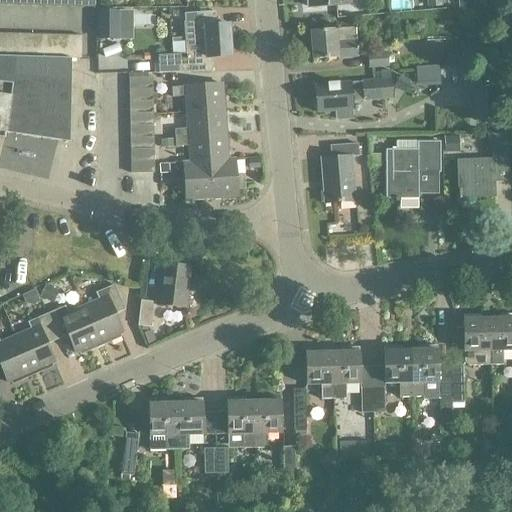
[(0,0),(0,5),(95,8),(95,0),(0,0)]
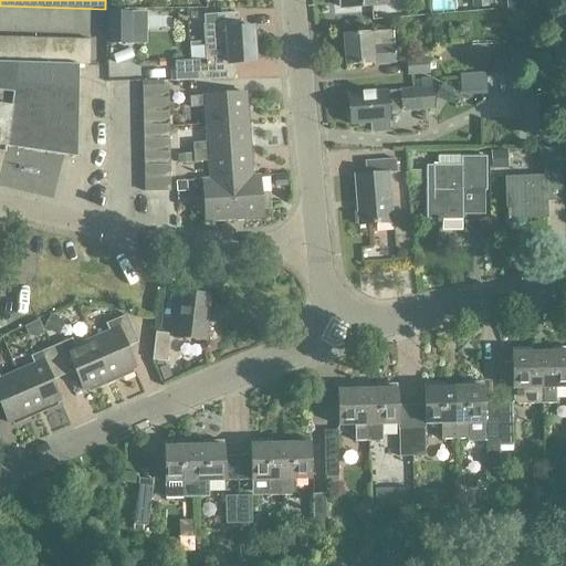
[(522,0),(523,10),(563,8),(562,0),(522,0)]
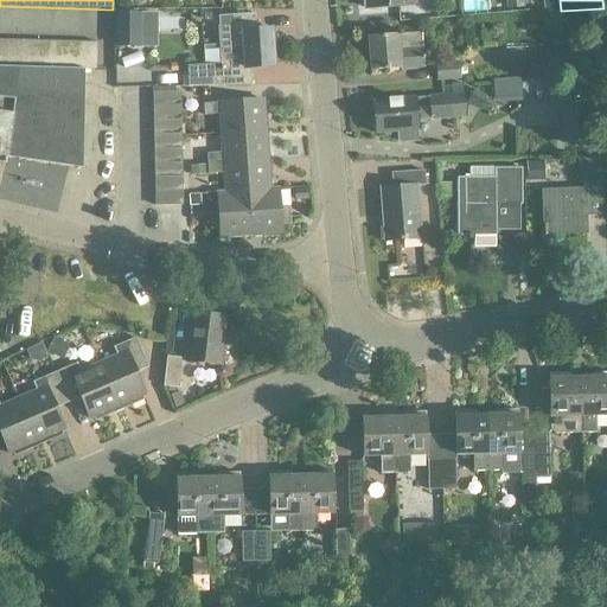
[(174,88),(211,88),(248,84),(247,69),(273,68),(270,29),(256,30),(255,13),(231,14),(232,25),(218,26),(221,69),(210,70),(210,71),(199,71),(199,68),(174,68),(174,88)]
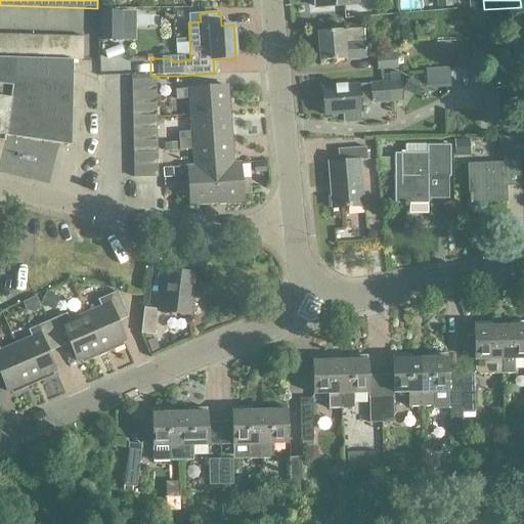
[(101,40),(120,40),(120,14),(101,13),(101,40)]
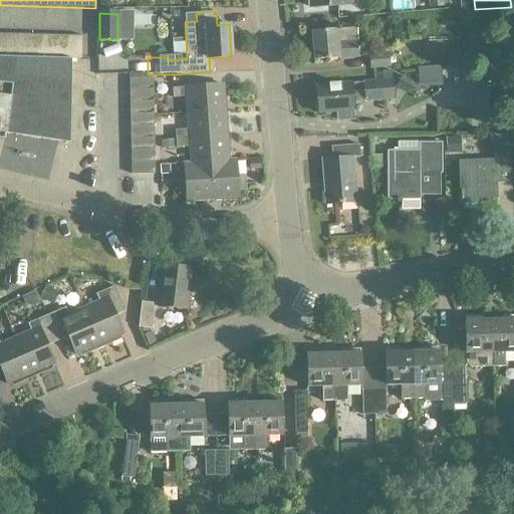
[(337,29),(312,31),(314,60),(359,56),(357,41),(356,27),(340,28),(340,27),(337,27),(337,29)]
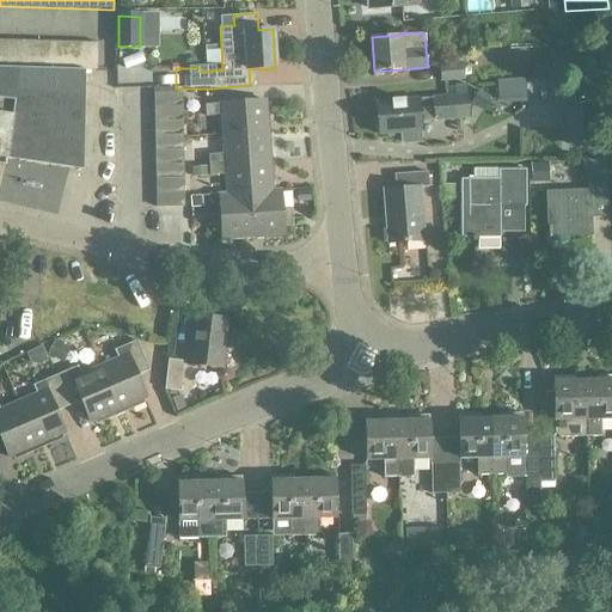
[(0,114),(0,158),(6,159),(69,169),(83,171),(85,71),(97,71),(98,43),(0,40),(0,99),(14,102),(12,116),(0,114)]
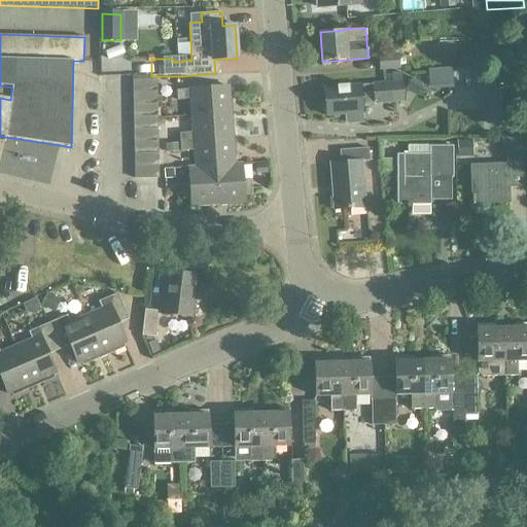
[(369,38),(370,53),(389,51),(389,37),(369,38)]
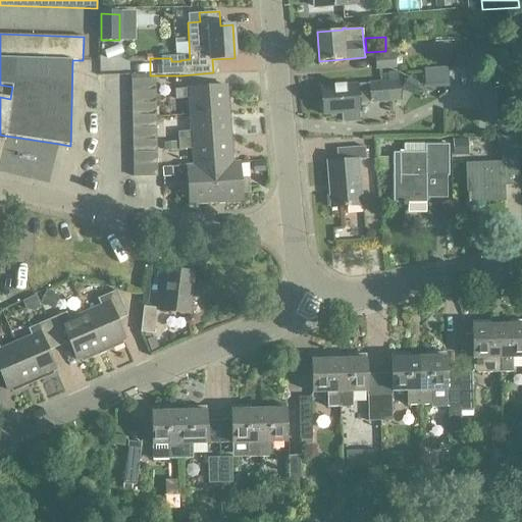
[(396,67),(395,54),(374,56),(375,69),(396,67)]
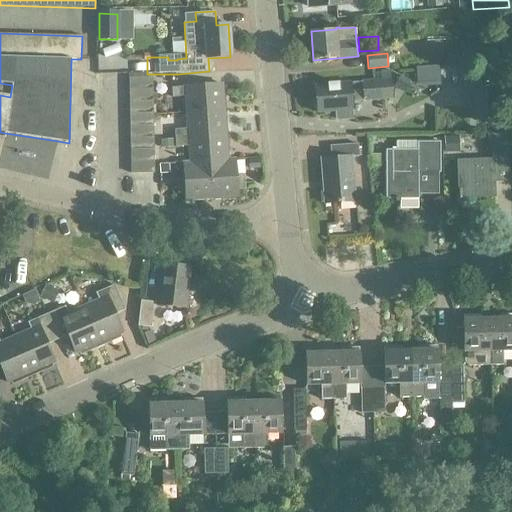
[(236,69),(219,72),(220,81),(238,79),(236,69)]
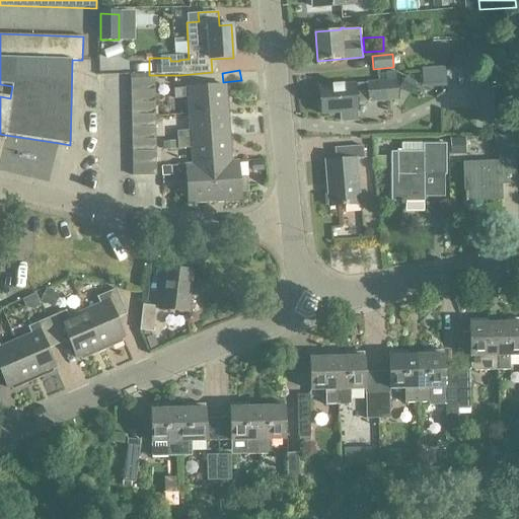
[(130,79),(130,91),(154,90),(154,78),(130,79)]
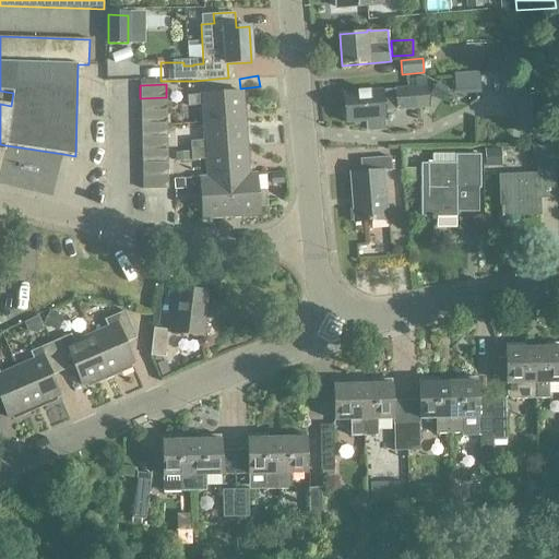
[(427,86),(394,90),(394,91),(381,92),(381,91),(344,93),(346,122),(370,121),(371,132),(384,131),(384,120),(383,120),(383,111),(429,108),(427,86)]
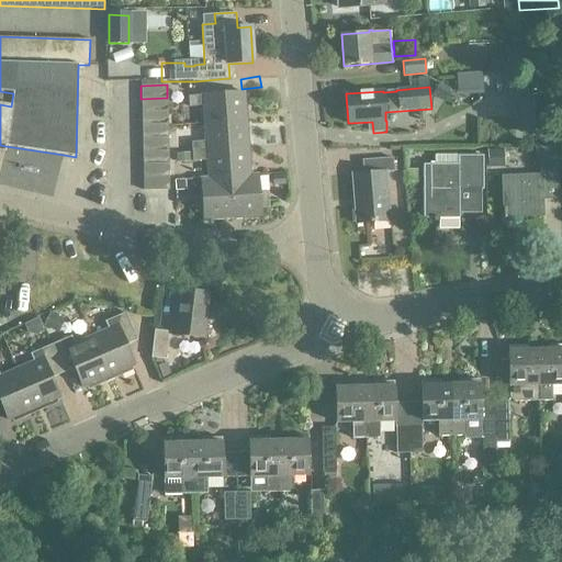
[(202,105),(203,123),(246,120),(244,92),(188,97),(188,107),(202,105)]
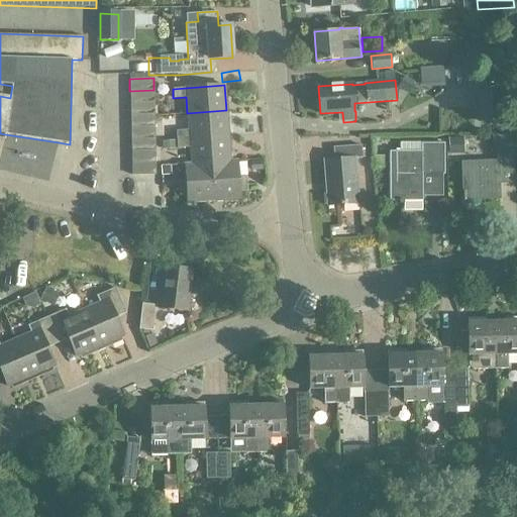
[(153,102),(153,90),(129,91),(130,103),(153,102)]
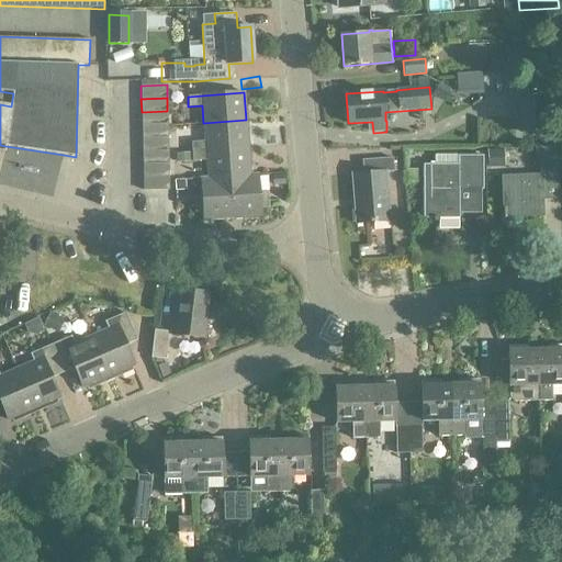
[(548,101),(523,101),(523,133),(548,134),(548,101)]
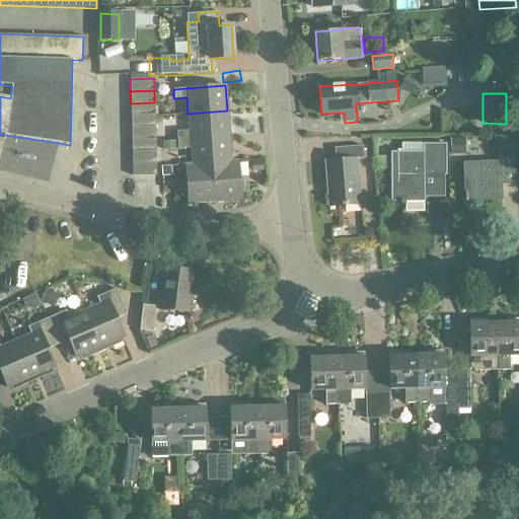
[(131,103),(131,116),(155,115),(154,102),(131,103)]
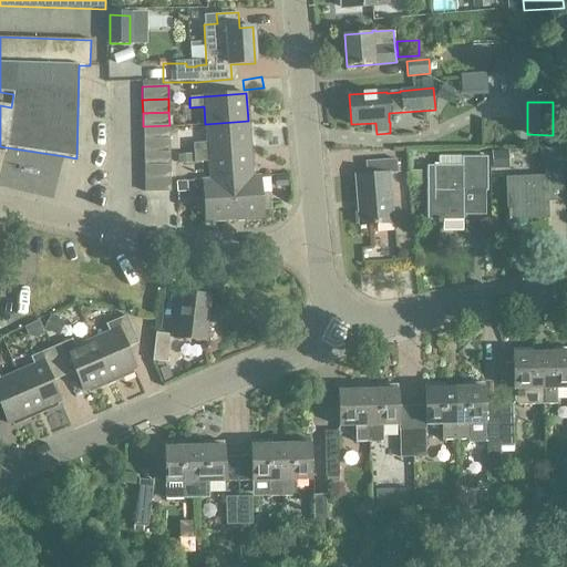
[(250,150),(248,121),(205,124),(207,143),(193,144),(193,153),(250,150)]
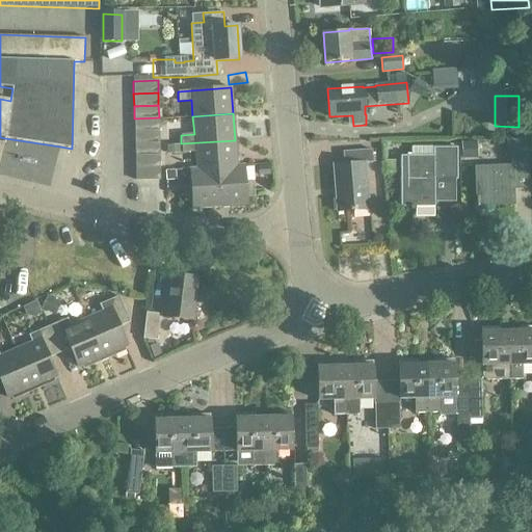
[(159,130),(159,117),(134,118),(134,131),(159,130)]
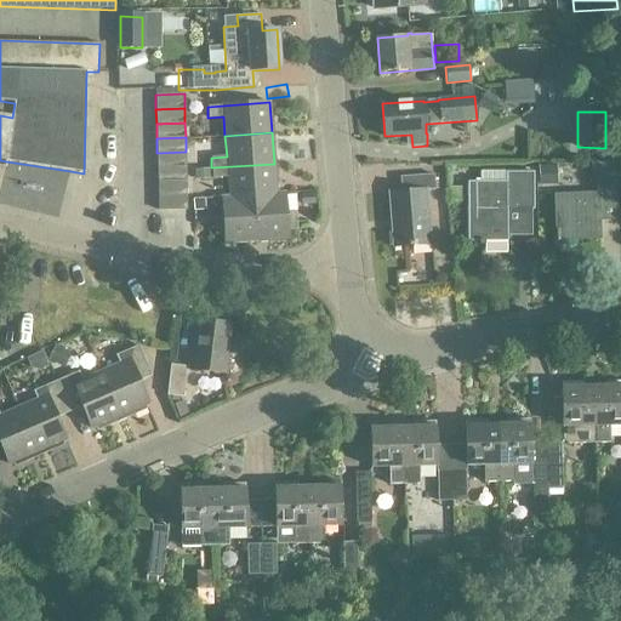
[(186,166),(186,152),(157,153),(158,167),(186,166)]
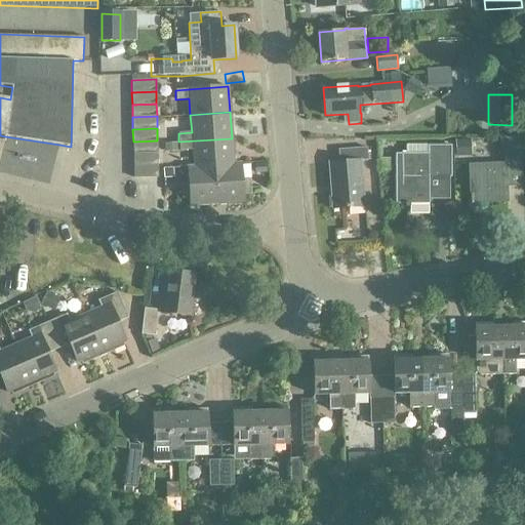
[(517,137),(499,137),(500,156),(518,155),(517,137)]
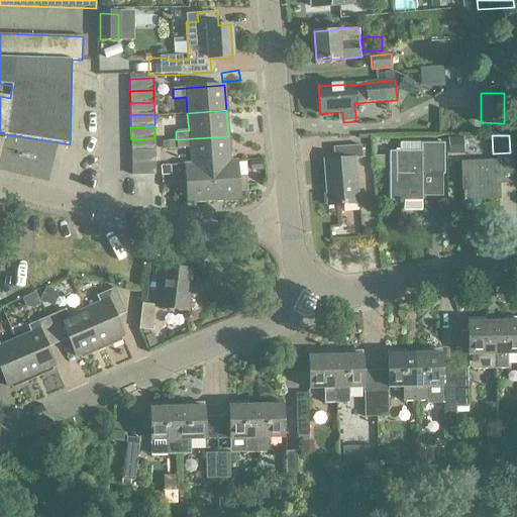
[(230,162),(228,136),(176,139),(177,149),(190,148),(191,165),(212,163),(230,162)]
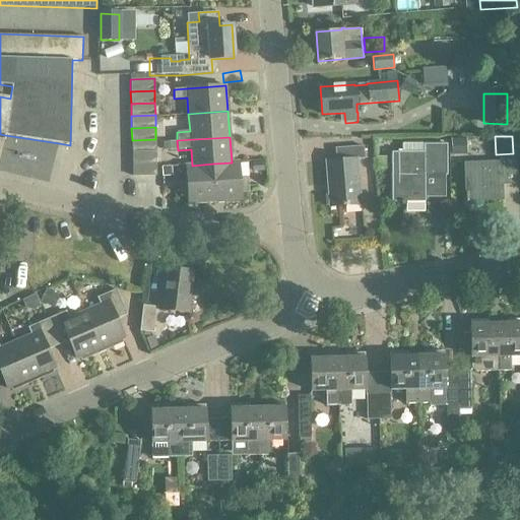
[(155,151),(155,139),(132,140),(132,152),(155,151)]
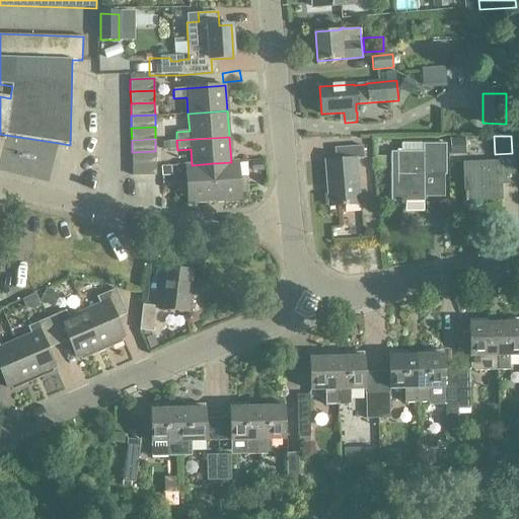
[(390,153),(390,202),(423,202),(423,175),(445,175),(444,144),(423,144),(423,152),(390,153)]
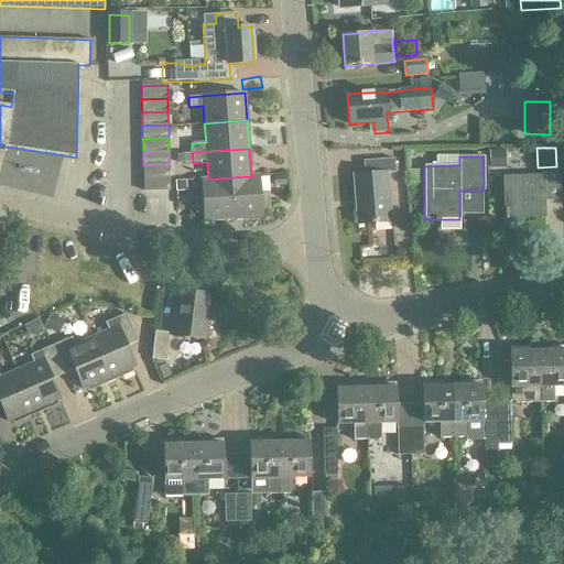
[(357,225),(390,223),(387,173),(394,173),(393,159),(364,162),(365,174),(353,175),(357,225)]
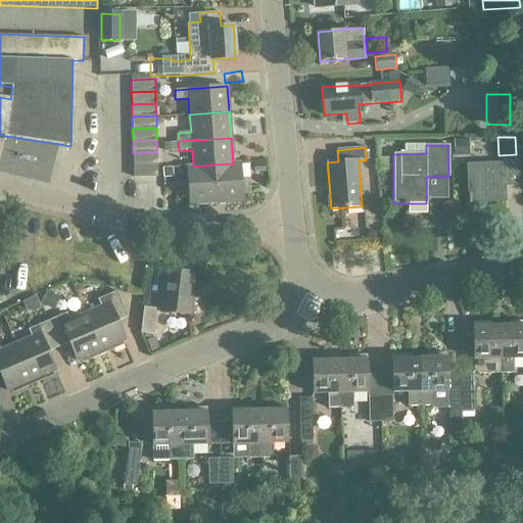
[(133,153),(133,165),(157,164),(156,152),(133,153)]
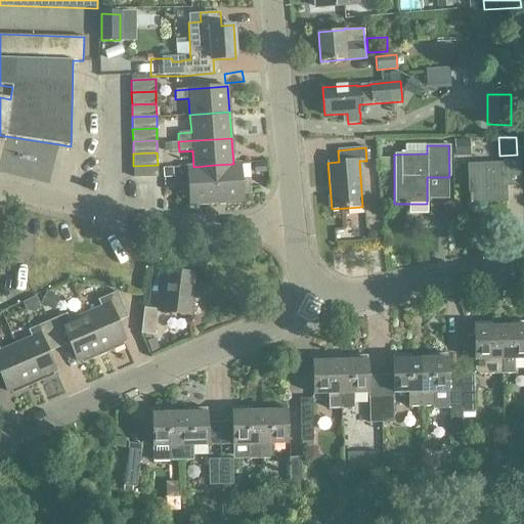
[(233,164),(215,165),(217,204),(243,203),(242,194),(250,193),(249,179),(241,179),(239,163),(233,164)]
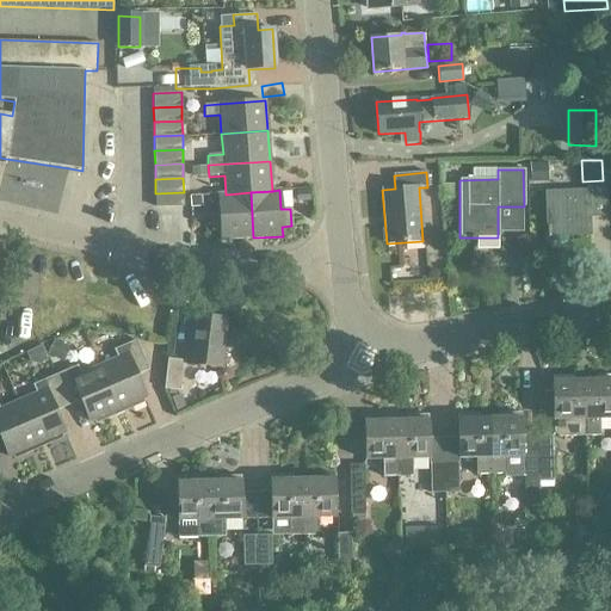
[(545,191),(547,236),(590,235),(588,190),(545,191)]
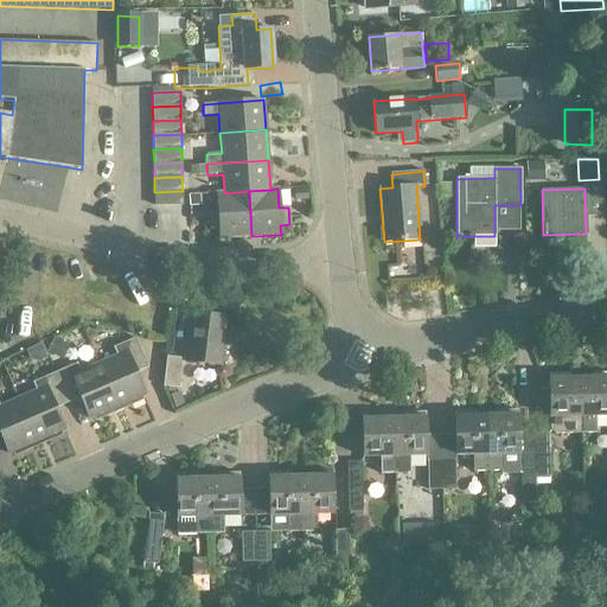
[(183,205),(183,191),(154,192),(155,206),(183,205)]
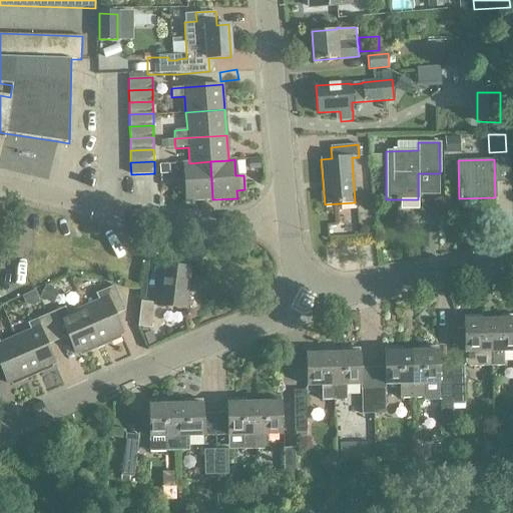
[(185,193),(186,201),(212,199),(210,161),(189,163),(183,163),(184,178),(177,179),(178,194),(185,193)]
